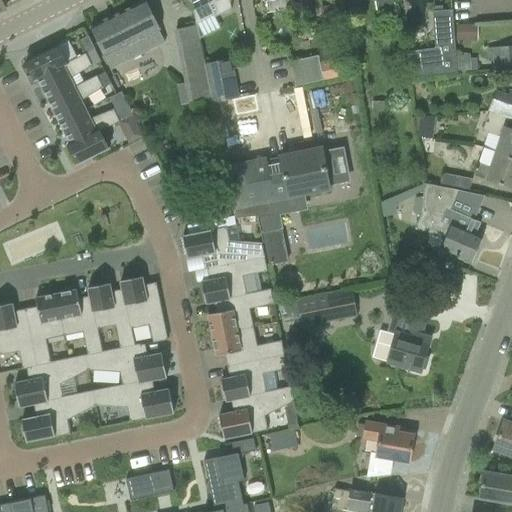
[(188,0),(193,10),(197,26),(197,27),(215,18),(231,10),(229,0),(188,0)]
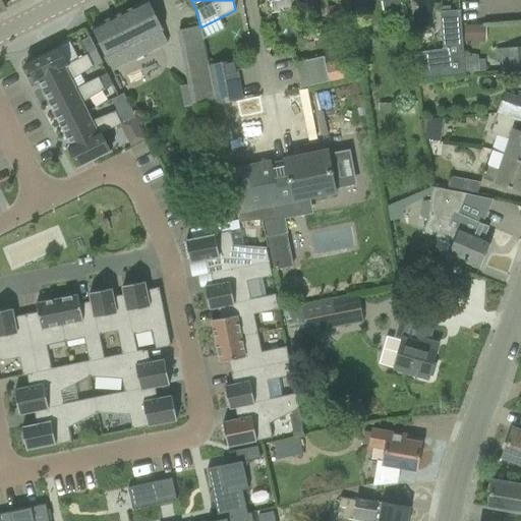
[(400,0),(381,0),(384,13),(402,10),(400,0)]
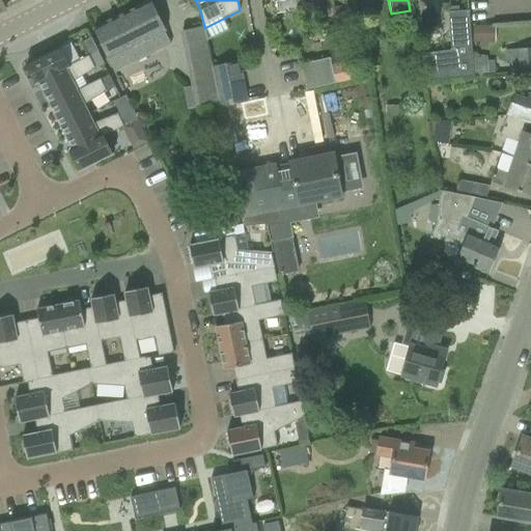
[(151,1),(94,30),(98,36),(116,72),(148,56),(148,55),(166,47),(171,45),(165,31),(167,31),(161,20),(151,1)]
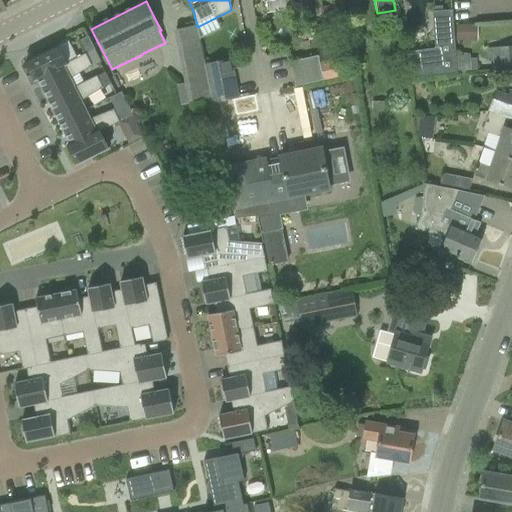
[(344,4),(332,6),(335,22),(347,20),(344,4)]
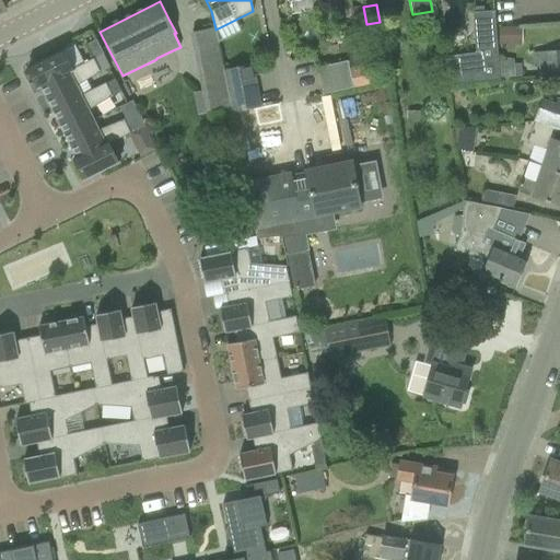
[(500,79),(499,61),(494,11),(493,11),(474,13),(476,54),(445,58),(450,86),(500,81),(500,79)]
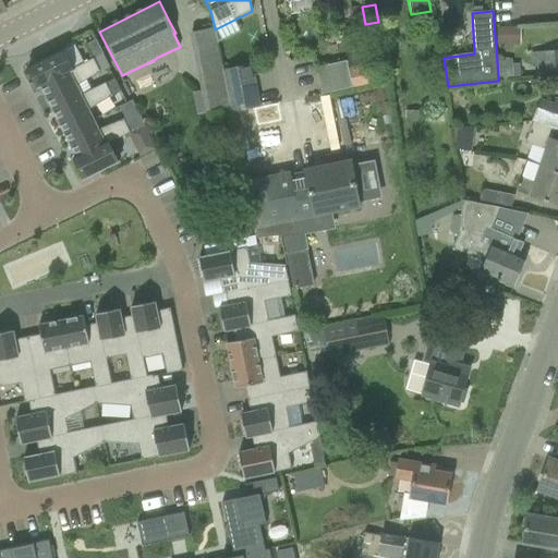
[(512,46),(512,28),(497,28),(497,46),(512,46)]
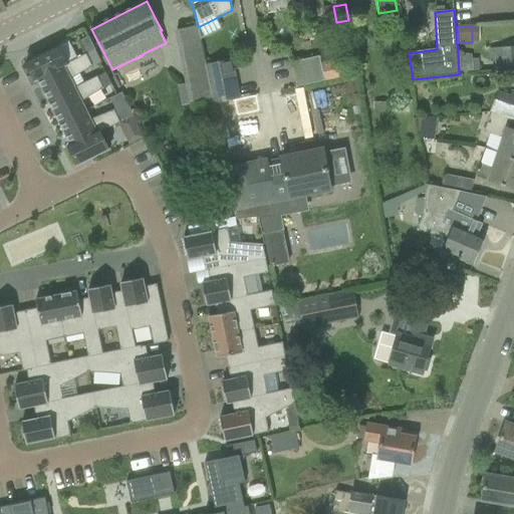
[(85,54),(86,54),(95,50),(89,38),(88,37),(79,42),(85,54)]
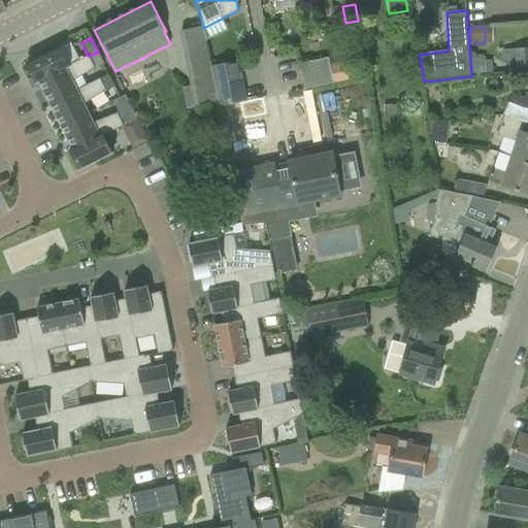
[(527,47),(502,50),(503,63),(506,63),(507,71),(507,73),(514,73),(527,71),(527,47)]
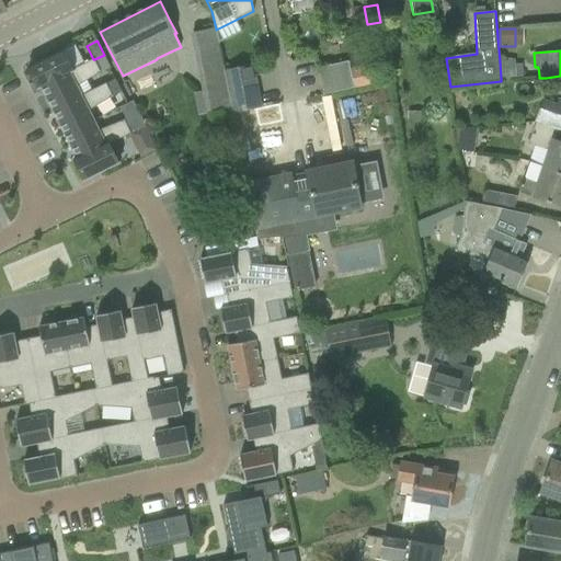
[(38,89),(43,87),(73,71),(72,70),(64,52),(29,69),(38,89)]
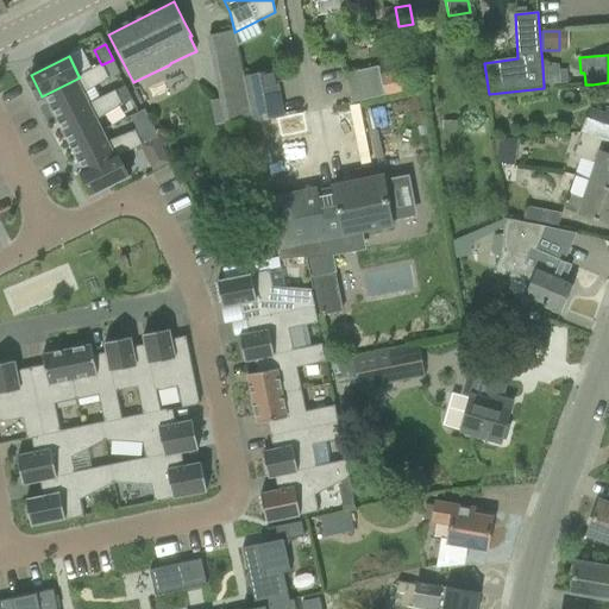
[(120,74),(113,60),(102,64),(110,79),(120,74)]
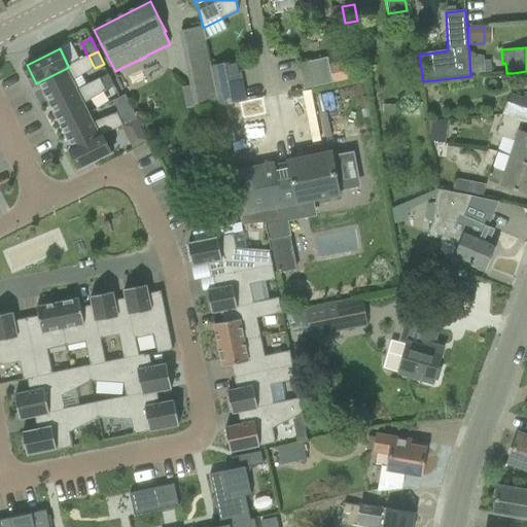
[(88,56),(68,66),(69,67),(40,81),(50,103),(76,91),(72,82),(95,68),(89,56),(88,56)]
